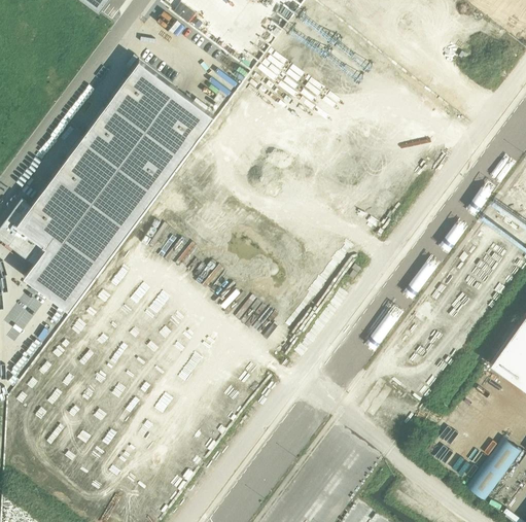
[(78,0),(99,14),(109,0),(78,0)]
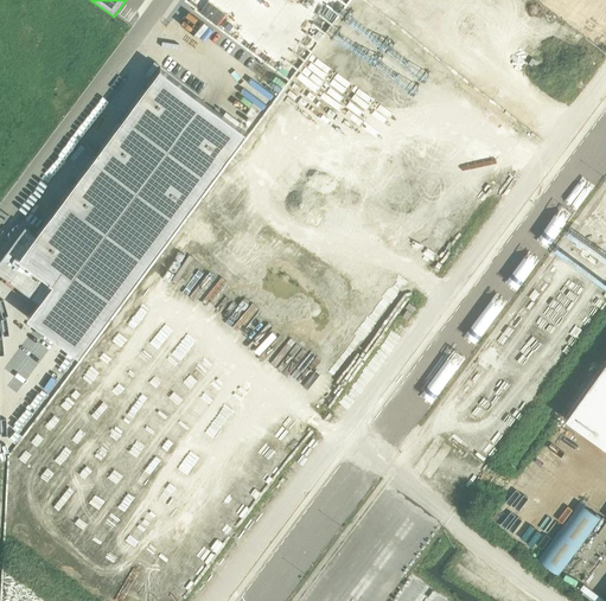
[(216,31),(224,19),(208,6),(199,18),(216,31)]
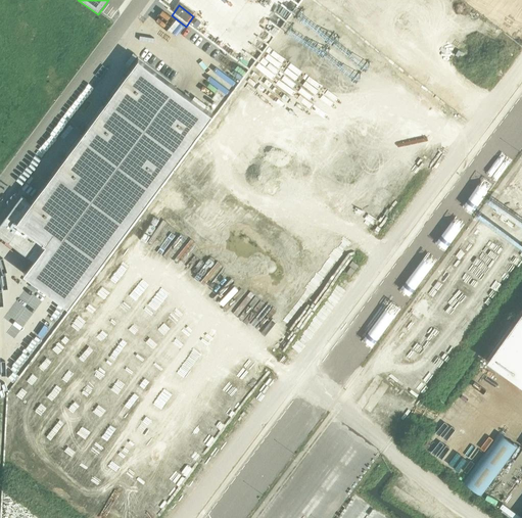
[(21,200),(0,229),(0,238),(33,264),(22,278),(67,312),(211,119),(137,62),(30,206),(21,200)]
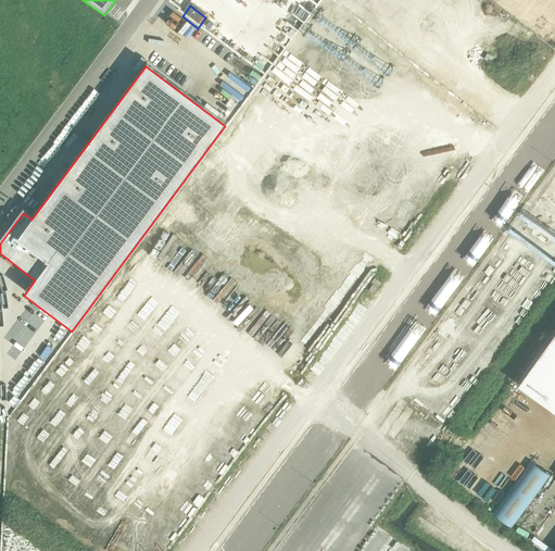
[(554,334),(554,336),(516,389),(554,416),(554,334)]
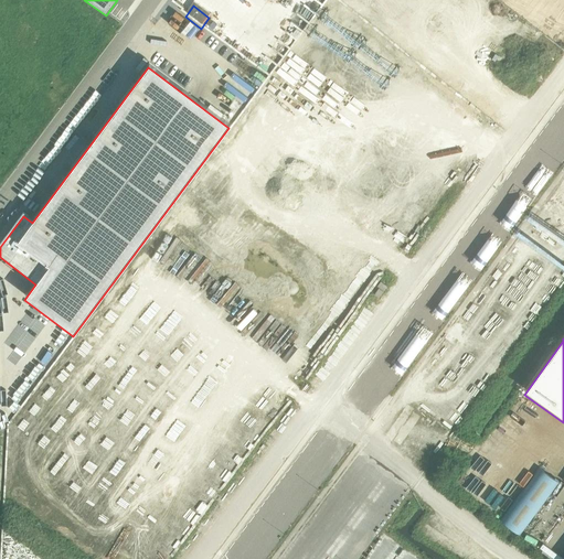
[(499,524),(519,539),(560,487),(540,472),(499,524)]
